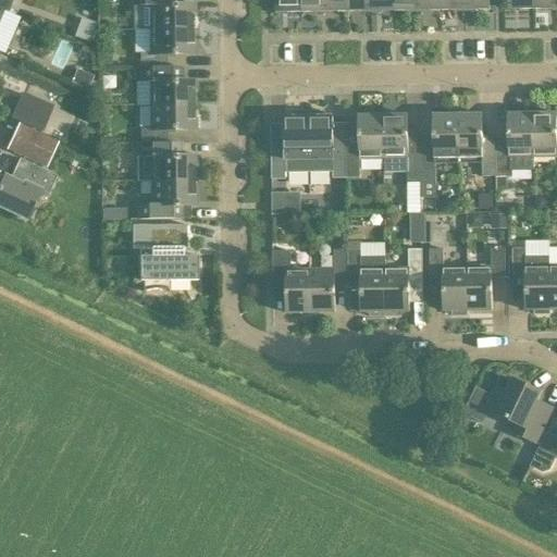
[(0,0),(0,9),(7,12),(10,0),(0,0)]
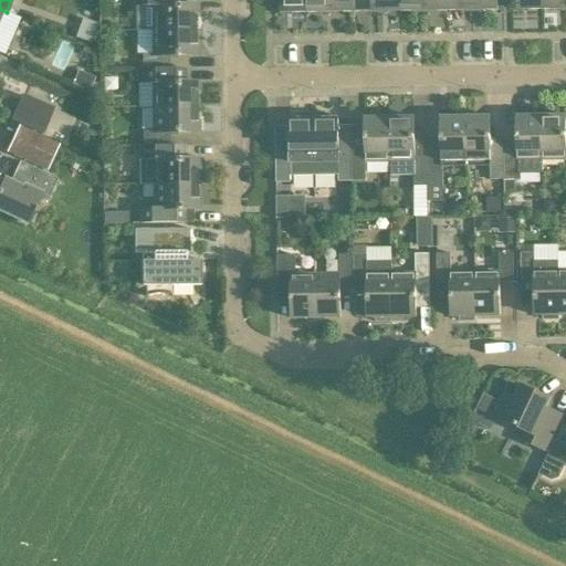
[(197,4),(167,6),(167,0),(134,0),(135,18),(150,18),(150,30),(197,30),(197,4)]
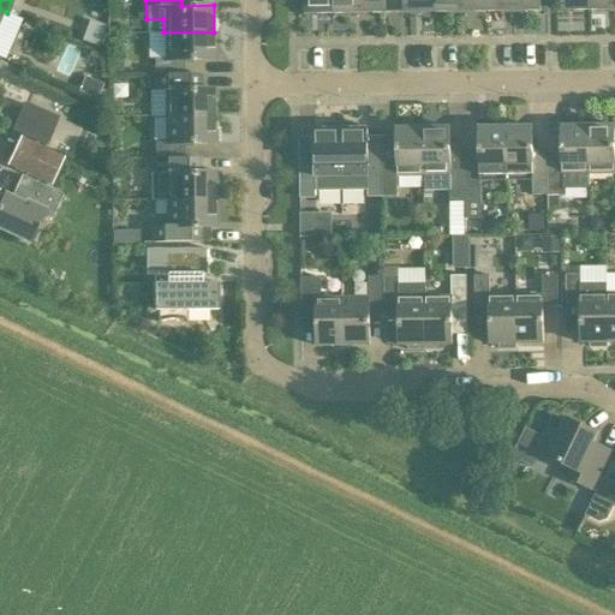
[(334,15),(333,0),(306,0),(308,15),(334,15)]
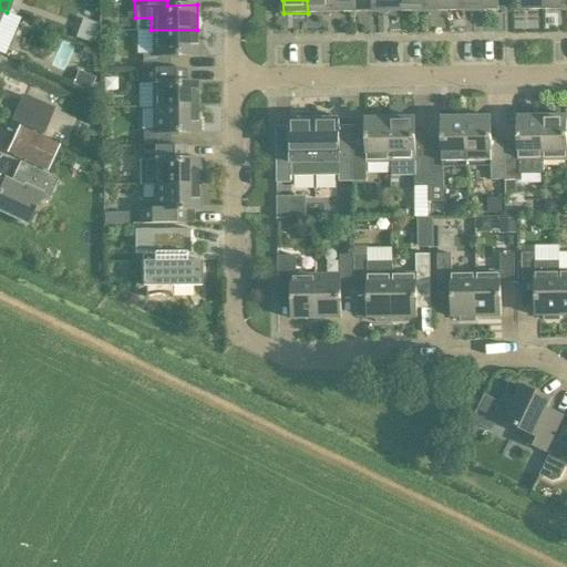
[(307,0),(308,13),(332,12),(331,0),(307,0)]
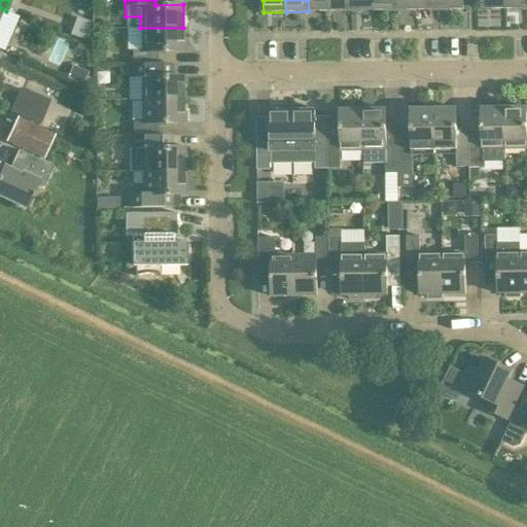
[(308,0),(309,11),(330,11),(330,0),(308,0)]
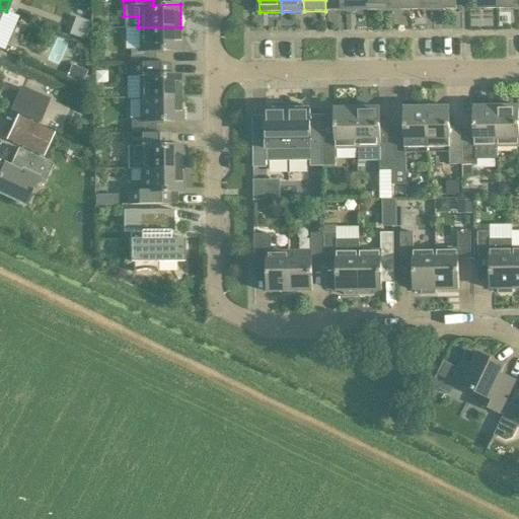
[(325,0),(325,11),(348,11),(347,0),(325,0)]
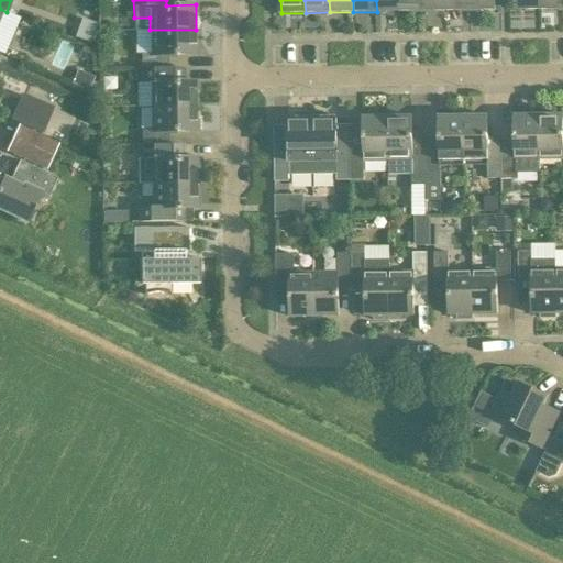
[(376,0),(377,12),(400,11),(400,0),(376,0)]
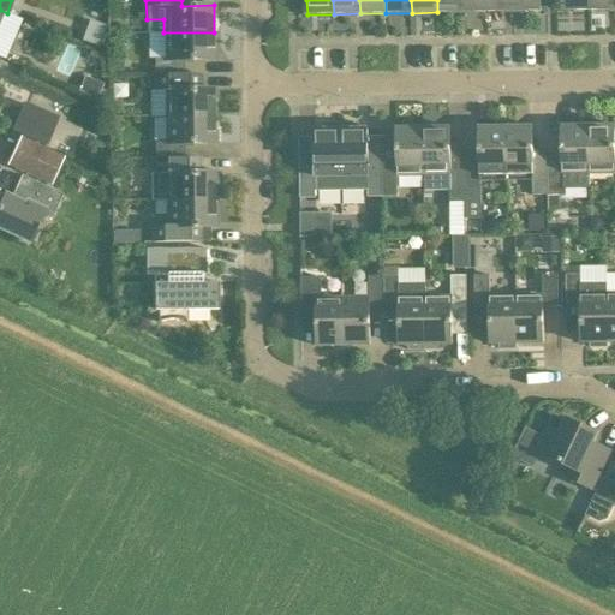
[(437,0),(437,12),(464,12),(463,0),(437,0)]
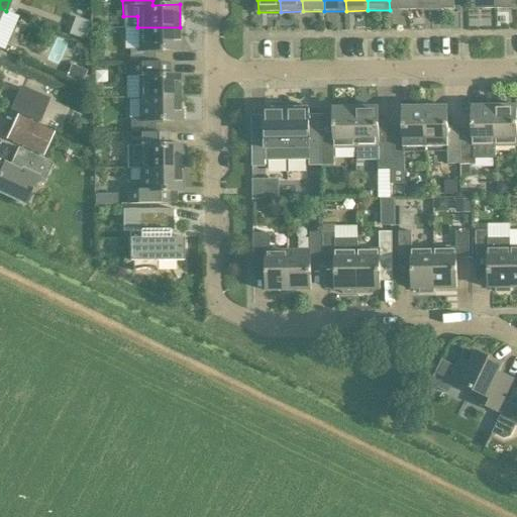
[(389,0),(390,10),(412,10),(411,0),(389,0)]
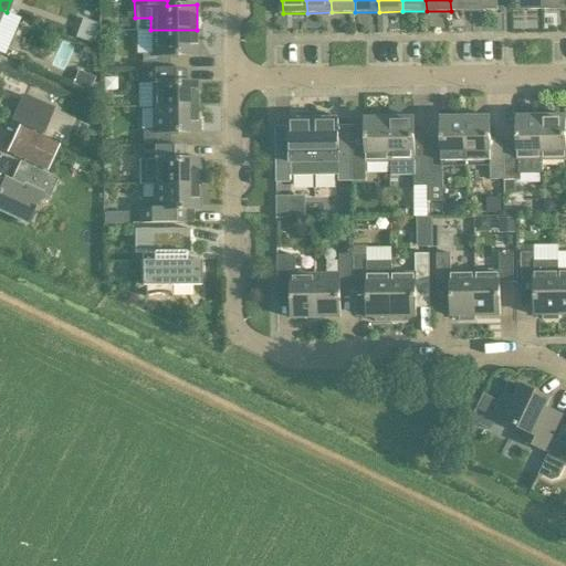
[(450,0),(451,11),(474,11),(474,0),(450,0)]
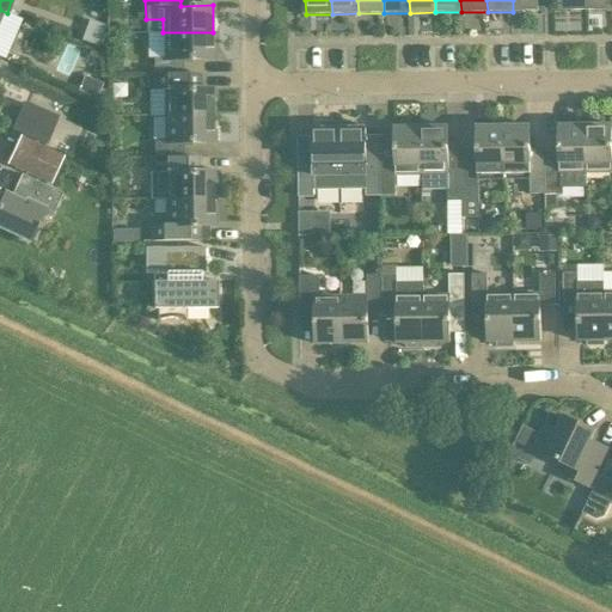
[(513,0),(513,12),(539,11),(539,0),(513,0)]
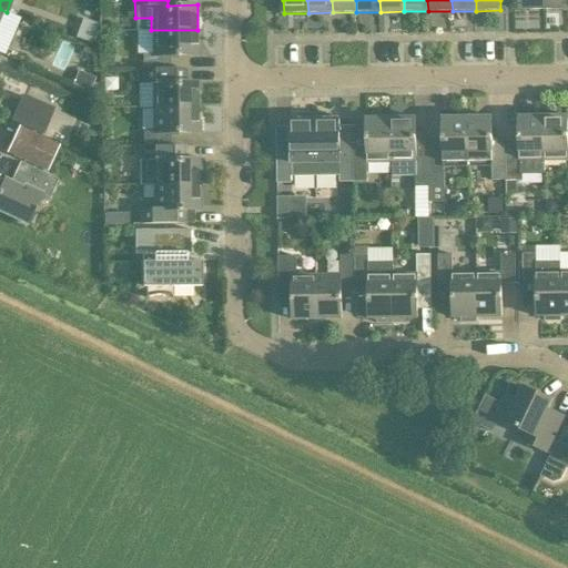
[(545,10),(545,0),(519,0),(520,10),(545,10)]
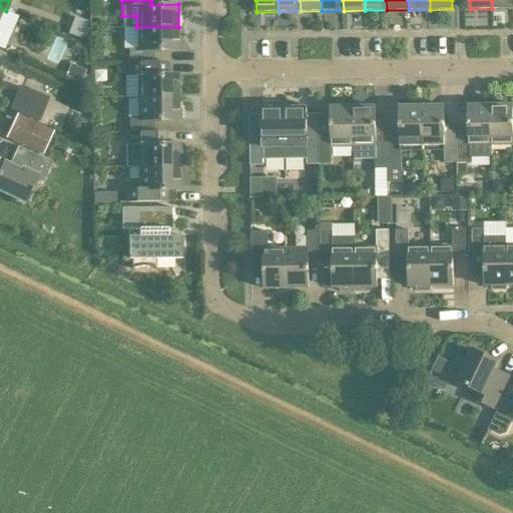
[(512,0),(492,0),(492,9),(512,8),(512,0)]
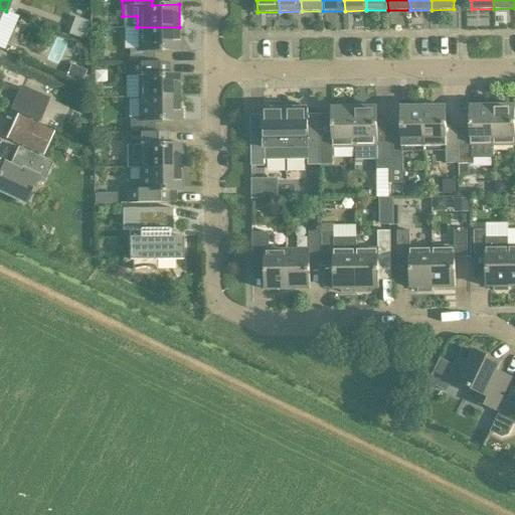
[(2,10),(0,14),(0,30),(17,37),(24,18),(2,10)]
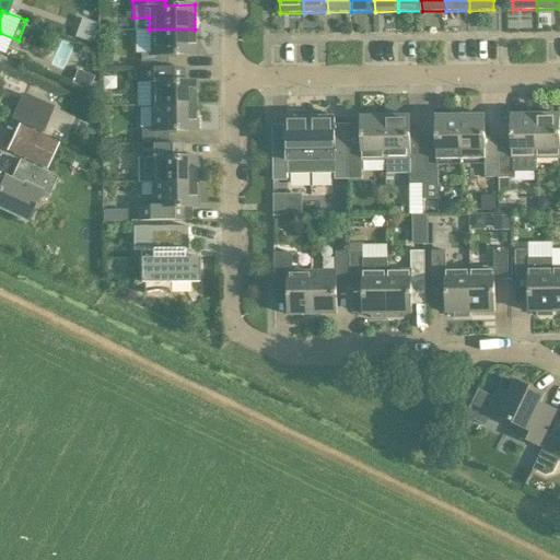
[(76,37),(89,42),(95,24),(82,19),(80,25),(77,32),(76,37)]
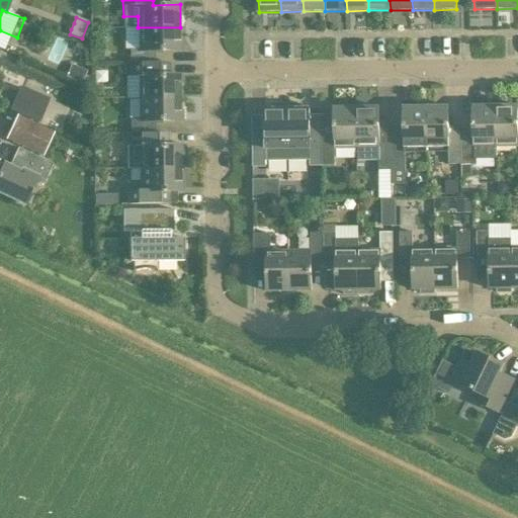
[(130,63),(154,63),(154,51),(181,51),(180,27),(138,27),(139,50),(130,50),(130,63)]
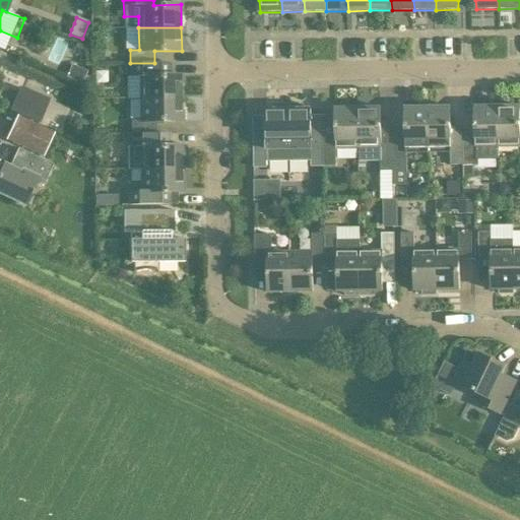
[(95,52),(95,62),(104,62),(104,52),(95,52)]
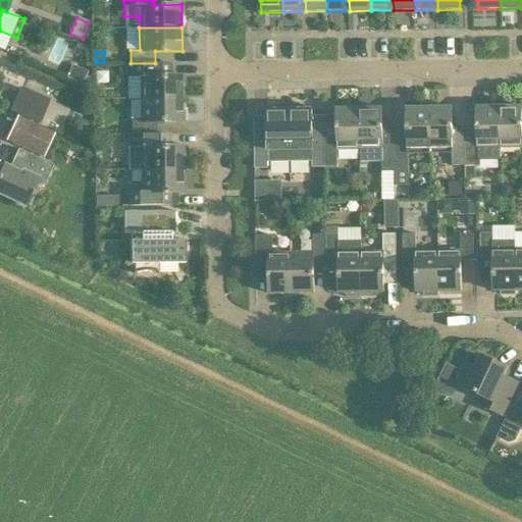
[(131,99),(140,99),(183,99),(183,75),(155,75),(155,63),(131,63),(131,99)]
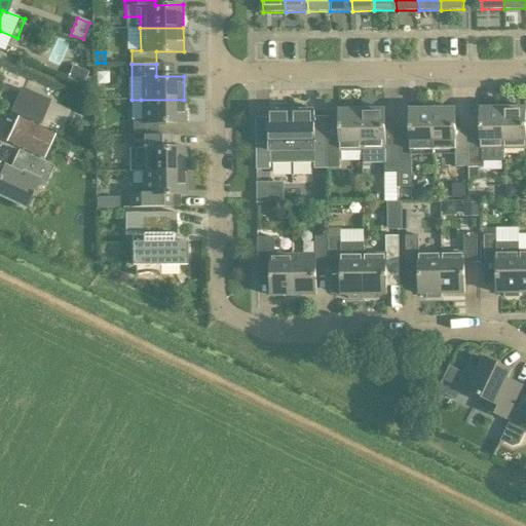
[(72,65),(67,78),(83,85),(88,72),(72,65)]
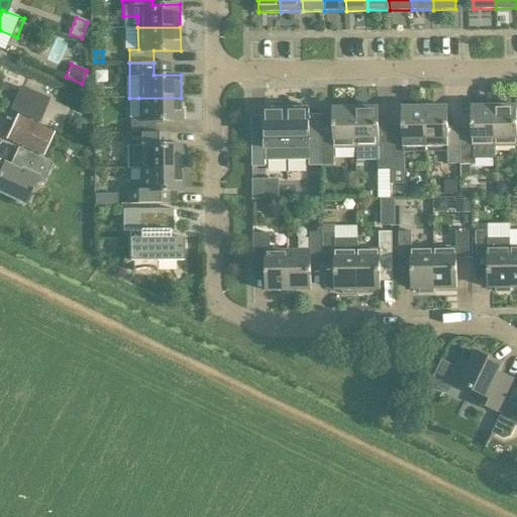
[(10,110),(34,120),(44,97),(20,86),(10,110)]
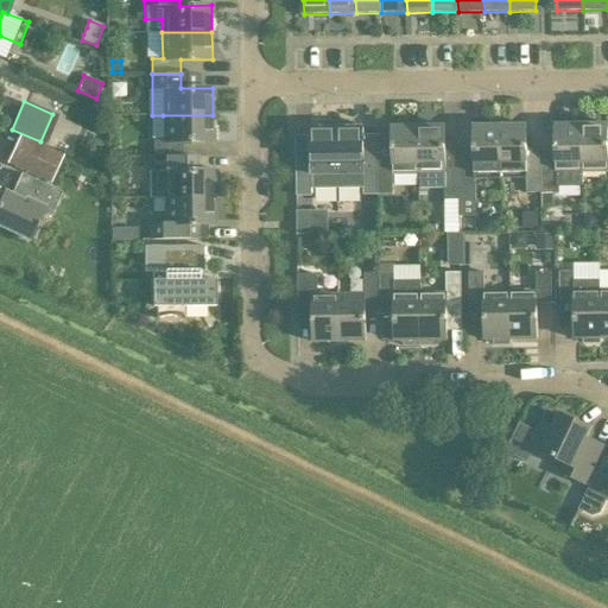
[(153,157),(182,157),(182,143),(213,143),(213,115),(163,115),(163,141),(153,141),(153,157)]
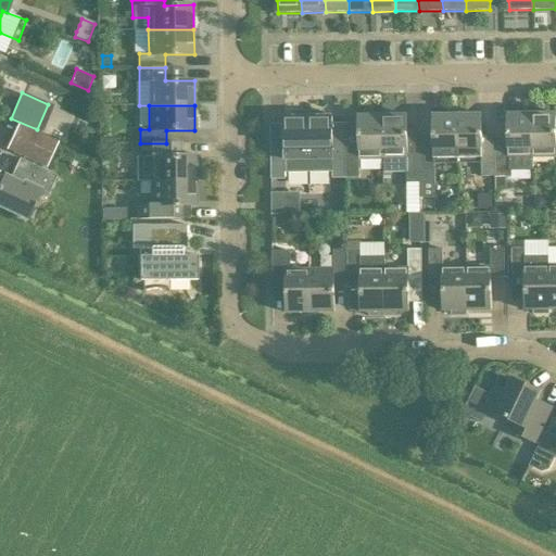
[(292,117),(283,117),(283,138),(281,138),(276,146),(276,150),(270,150),(270,179),(285,179),(285,173),(308,173),(307,112),(292,113),(292,117)]
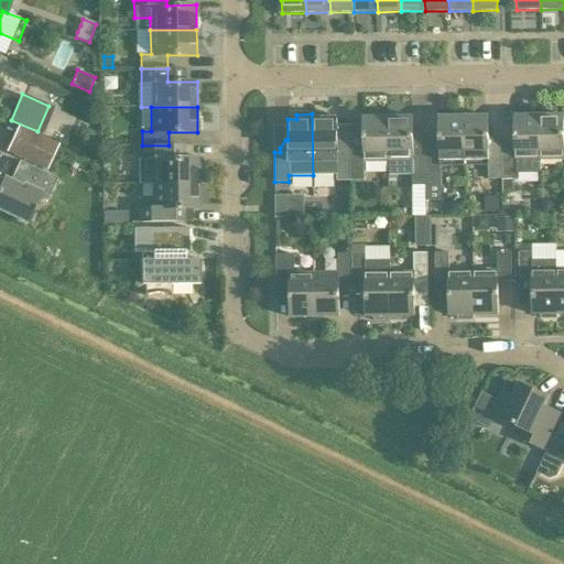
[(337,119),(328,119),(328,114),(312,114),(313,175),(337,174),(337,182),(350,182),(350,151),(337,152),(337,119)]
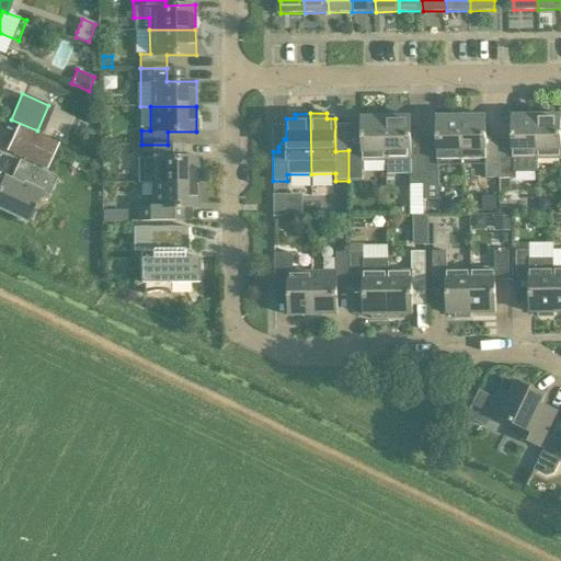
[(512,116),(512,148),(499,149),(499,179),(499,193),(511,193),(510,179),(513,179),(513,173),(537,173),(537,159),(536,115),(512,116)]
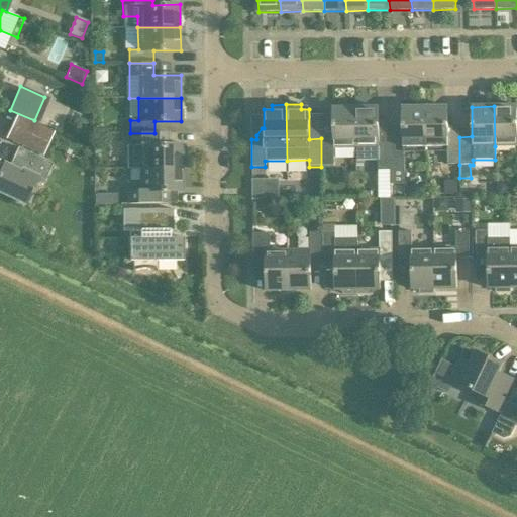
[(516,128),(516,129),(516,106),(494,106),(495,146),(516,145),(516,128)]
